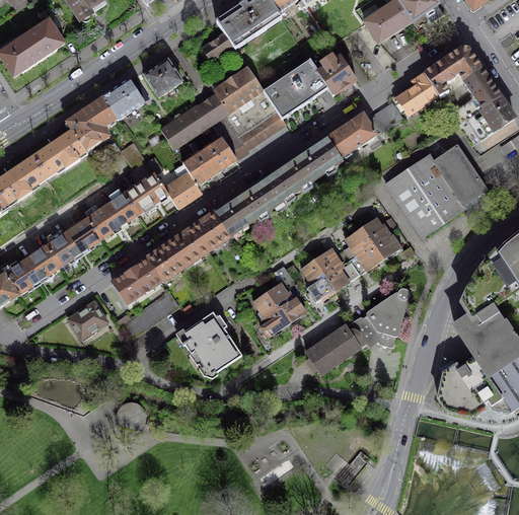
[(15,8),(28,0),(10,0),(15,8)]
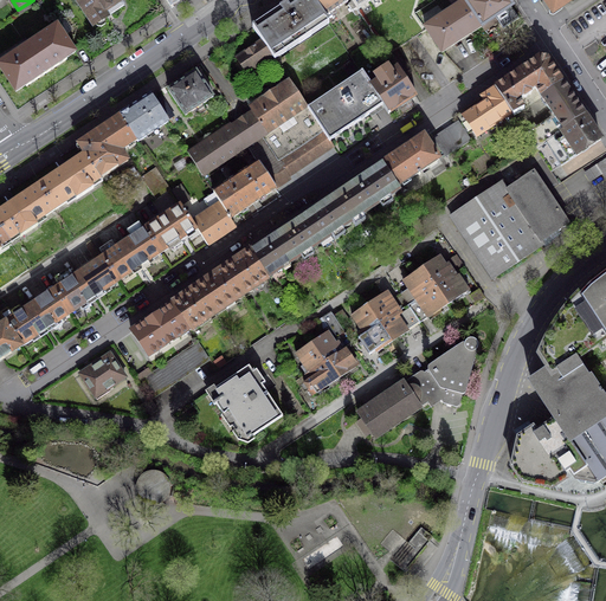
[(123,0),(79,0),(94,21),(96,19),(97,21),(102,21),(105,19),(105,15),(104,13),(123,0)]
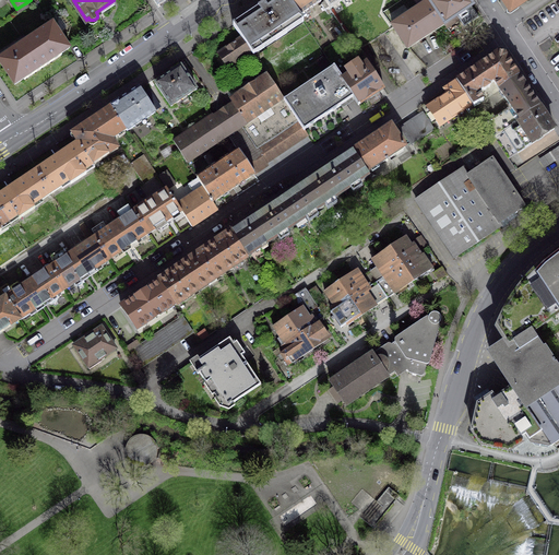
[(299,11),(292,0),(263,0),(234,20),(242,33),(251,47),(253,50),(302,18),(299,11)]
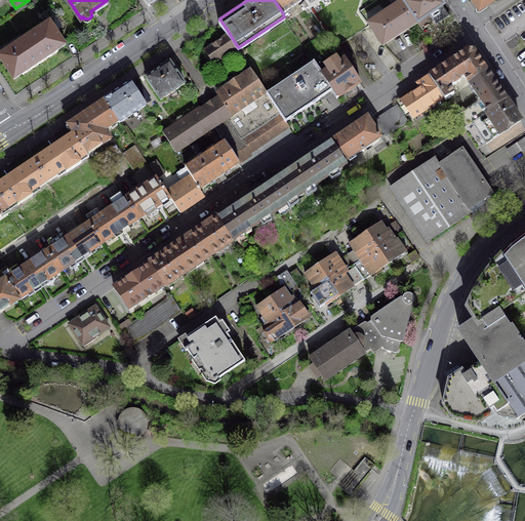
[(274,0),(281,10),(295,0),(274,0)]
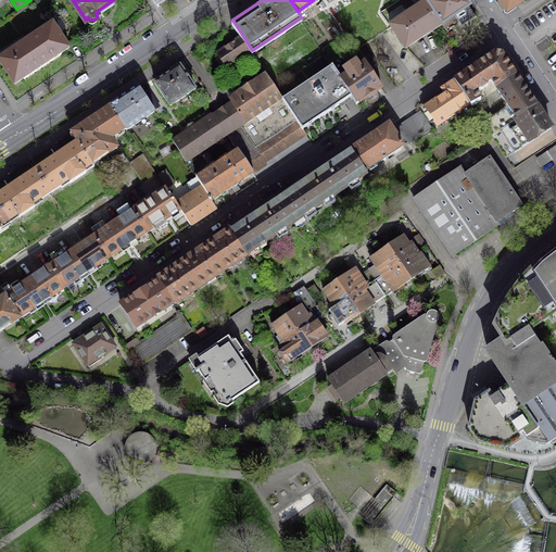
[(415,0),(418,3),(391,22),(405,44),(451,14),(453,17),(457,15),(462,22),(476,12),(468,0),(415,0)]
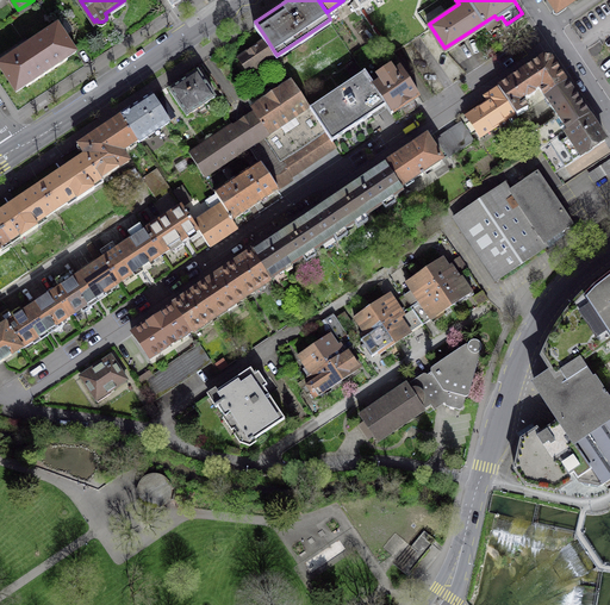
[(66,32),(57,22),(0,60),(0,63),(16,87),(26,80),(27,82),(67,55),(67,54),(75,48),(68,36),(67,36),(64,32),(66,32)]
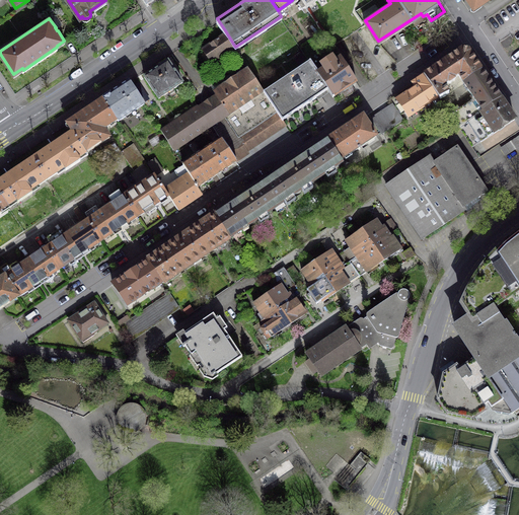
[(211,59),(233,44),(225,30),(203,46),(211,59)]
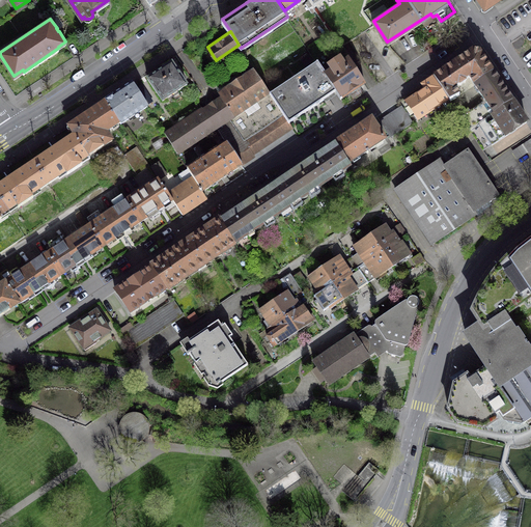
[(473,80),(493,67),(479,47),(474,47),(454,59),(466,76),(469,74),(473,80)]
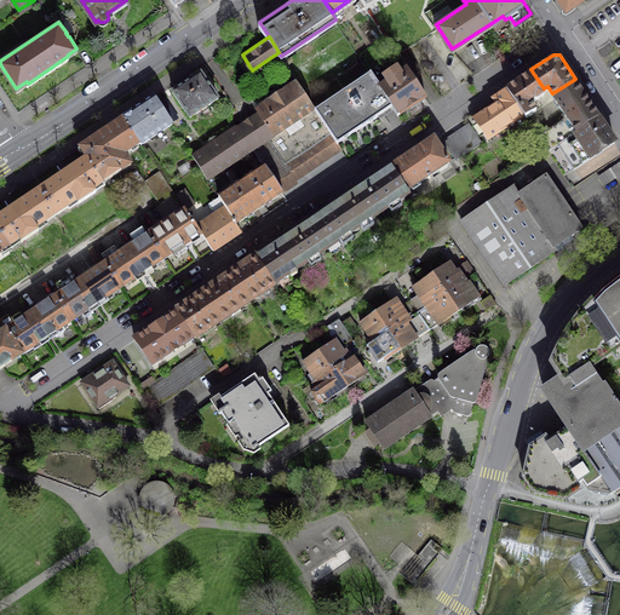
[(407,65),(379,84),(392,102),(399,111),(425,93),(407,65)]
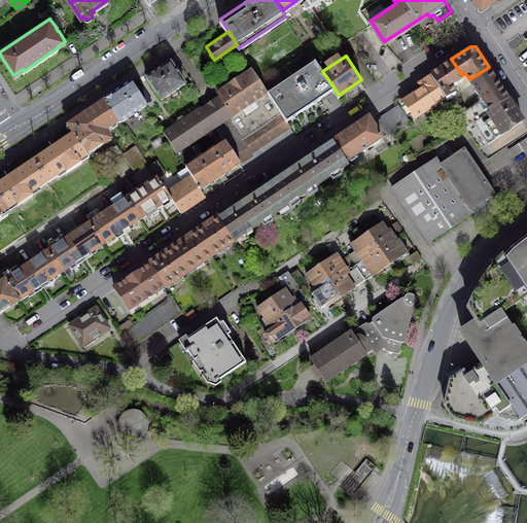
[(170,59),(146,74),(161,97),(185,80),(170,59)]
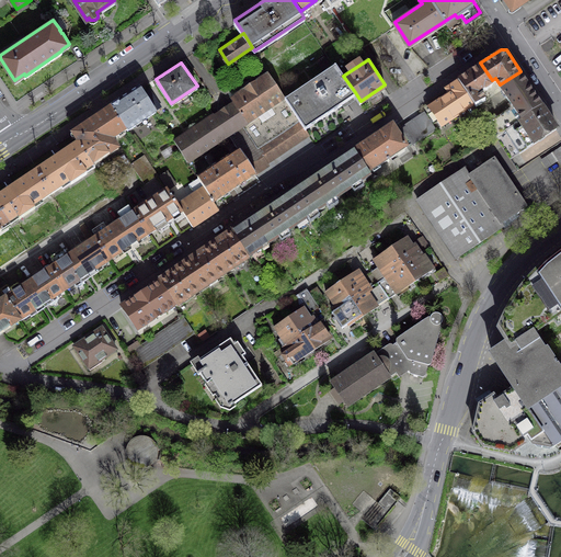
[(343,76),(334,63),(285,95),(299,116),(306,125),(355,92),(343,76)]
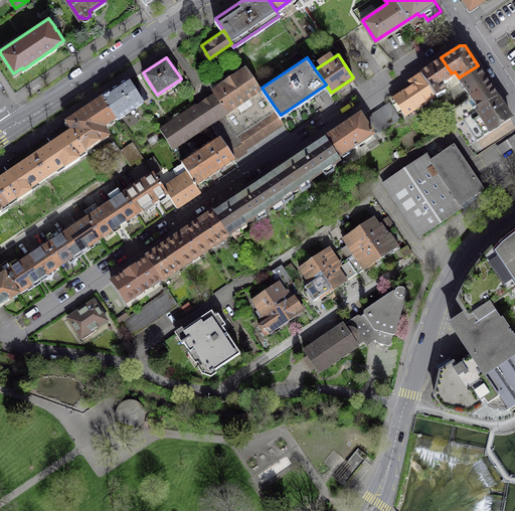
[(446,89),(441,81),(443,79),(444,78),(447,78),(451,76),(452,73),(441,57),(420,71),(435,93),(437,95),(446,89)]
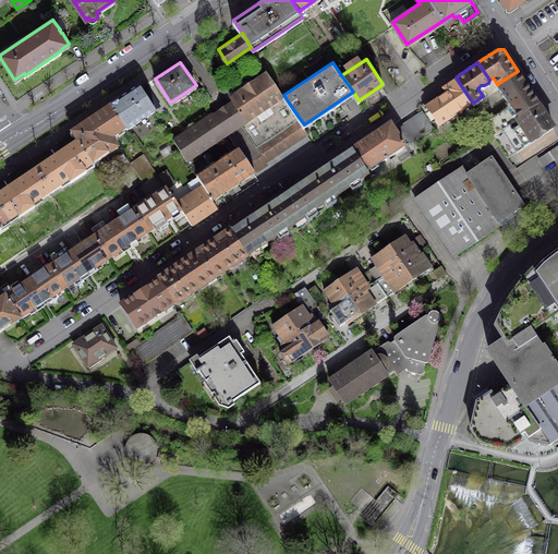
[(298,116),(283,95),(267,71),(231,95),(233,98),(214,112),(211,110),(172,136),(186,157),(227,131),(241,121),(256,144),(298,116)]
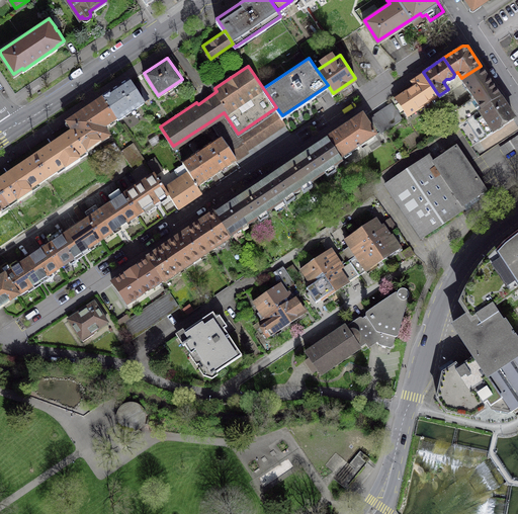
[(500,95),(481,66),(461,78),(473,95),(449,110),(457,123),(466,118),(500,95)]
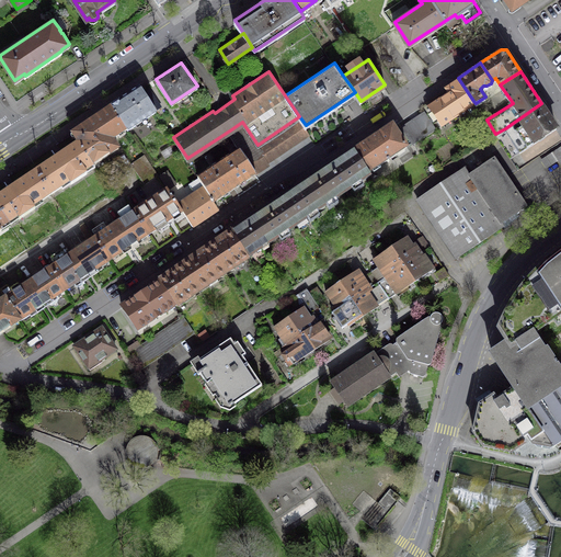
[(473,101),(458,78),(447,86),(450,90),(428,104),(441,123),(473,101)]
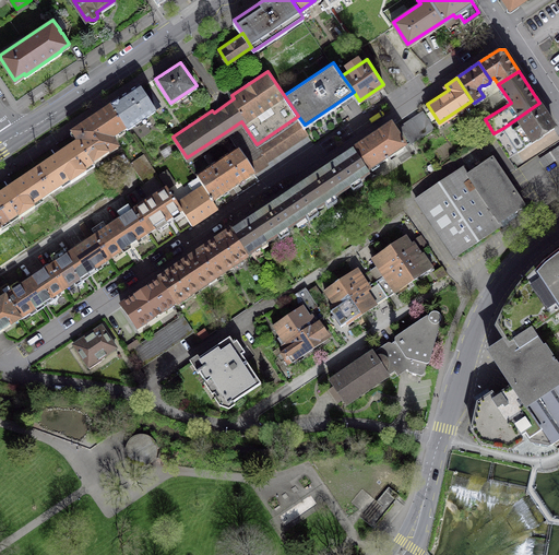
[(139,84),(111,103),(128,127),(155,108),(139,84)]
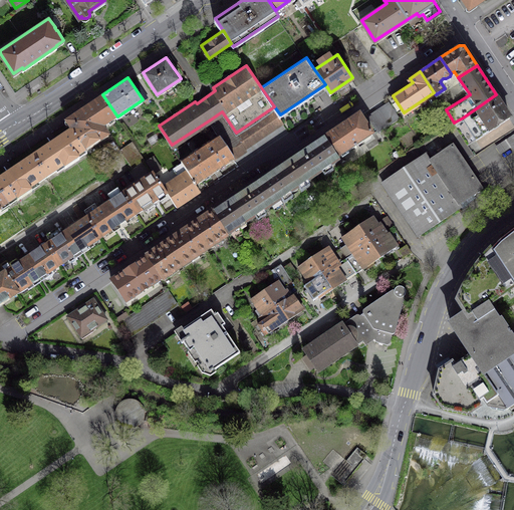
[(66,118),(71,128),(72,126),(86,148),(108,133),(103,124),(115,115),(116,116),(117,116),(102,94),(66,118)]
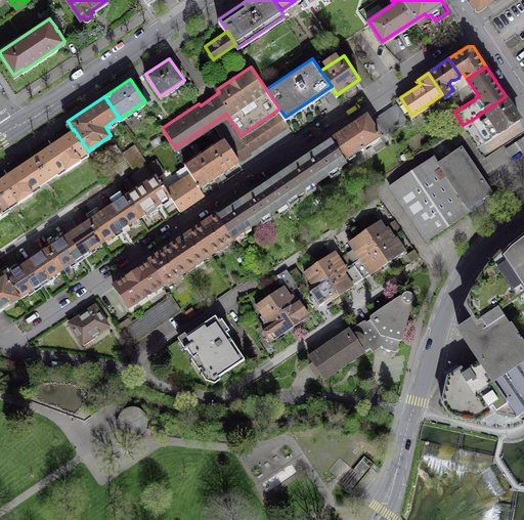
[(519,117),(506,96),(472,120),(485,139),(519,117)]
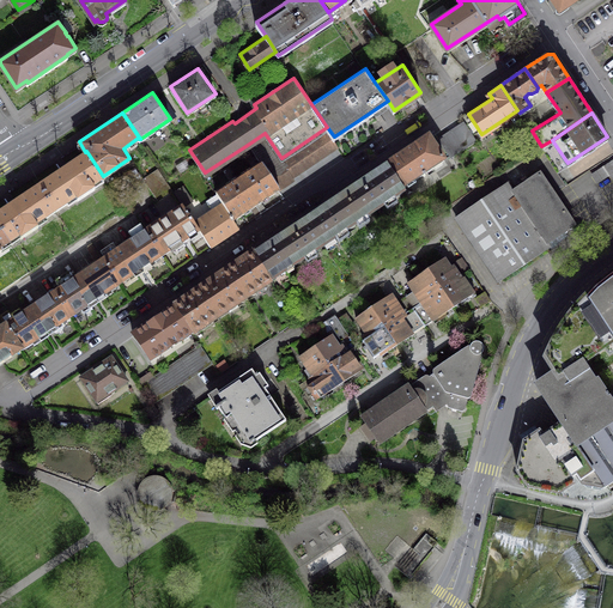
[(463,120),(439,135),(451,153),(475,137),(463,120)]
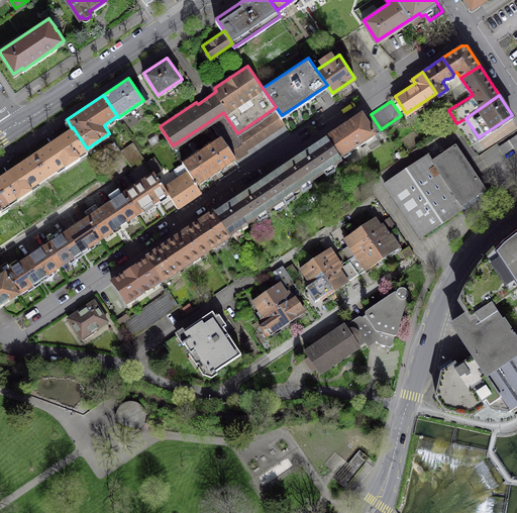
[(276,107),(237,133),(246,146),(285,120),(282,115),(276,107)]
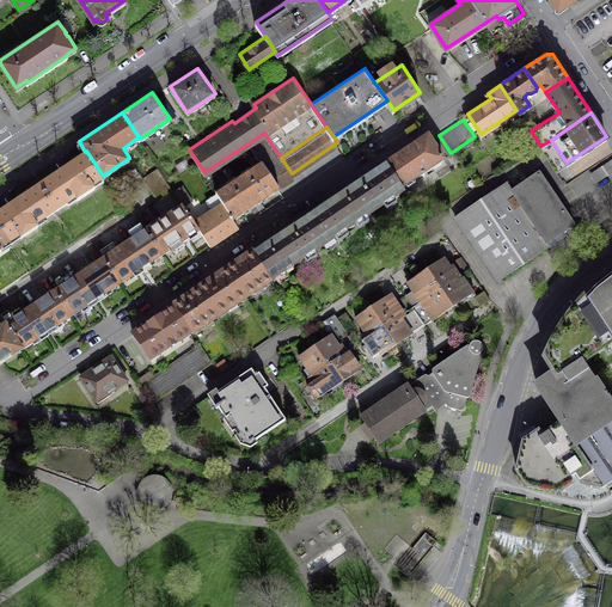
[(293,176),(292,173),(281,158),(264,133),(249,143),(261,160),(279,186),(293,176)]
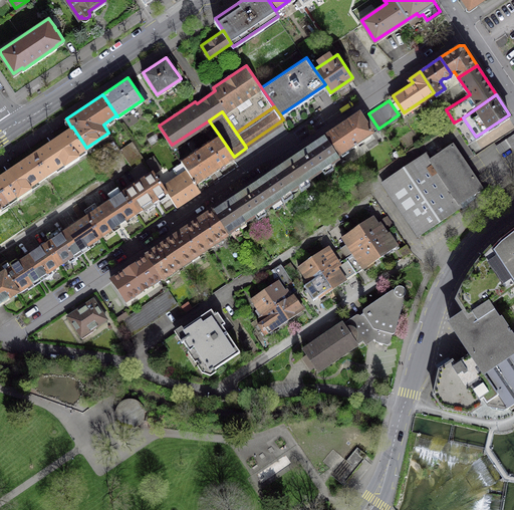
[(359,111),(324,135),(337,155),(372,131),(359,111)]
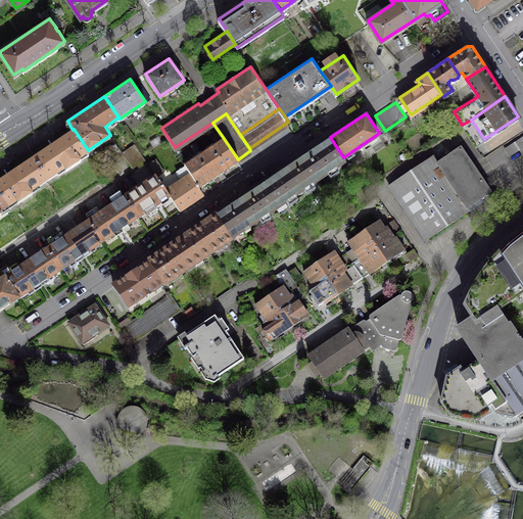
[(52,143),(34,155),(48,177),(64,166),(66,169),(81,158),(80,156),(88,150),(74,129),(73,130),(59,139),(58,138),(51,142),(52,143)]
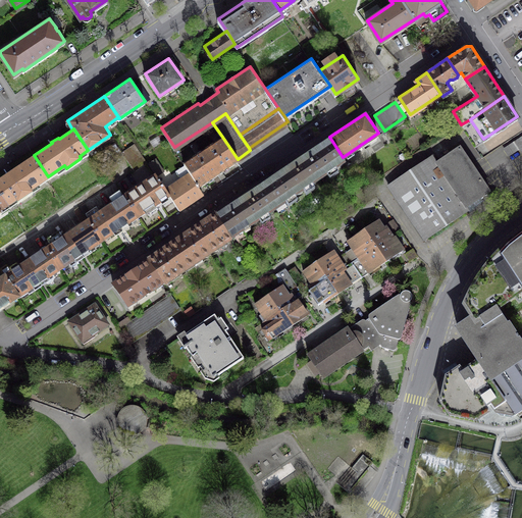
[(521,132),(503,145),(509,153),(519,146),(521,150),(521,132)]
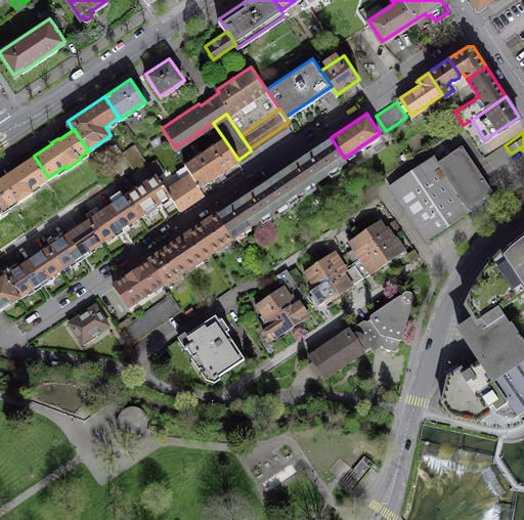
[(218,173),(238,160),(223,137),(204,150),(218,173)]
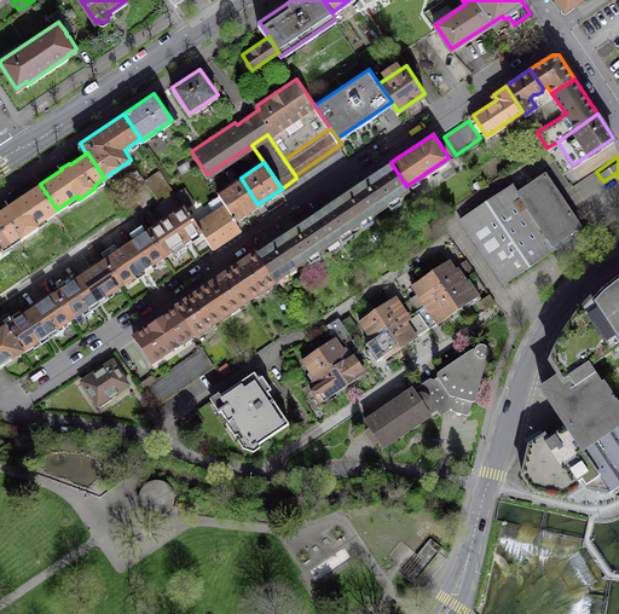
[(391,162),(362,181),(380,208),(408,189),(406,186),(391,162)]
